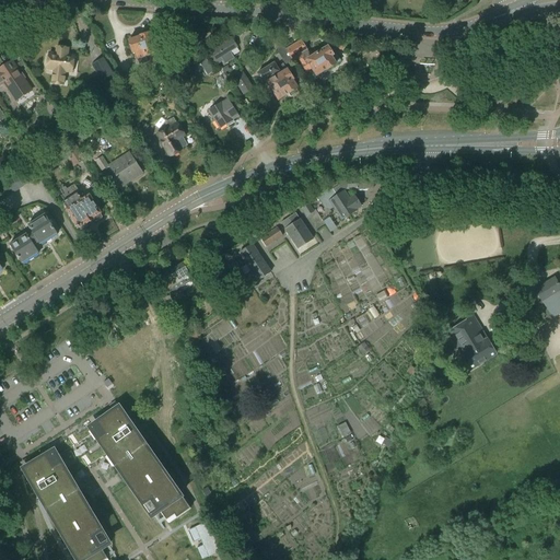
[(140,37),(129,41),(132,54),(135,54),(137,60),(138,60),(139,66),(148,62),(146,57),(155,54),(155,51),(160,50),(166,48),(162,32),(155,34),(150,35),(150,34),(140,37)]
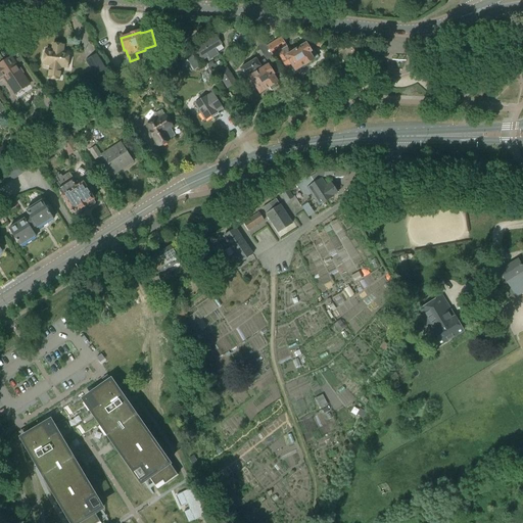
[(216,35),(195,47),(203,60),(208,57),(210,60),(219,55),(216,49),(222,45),(216,35)]
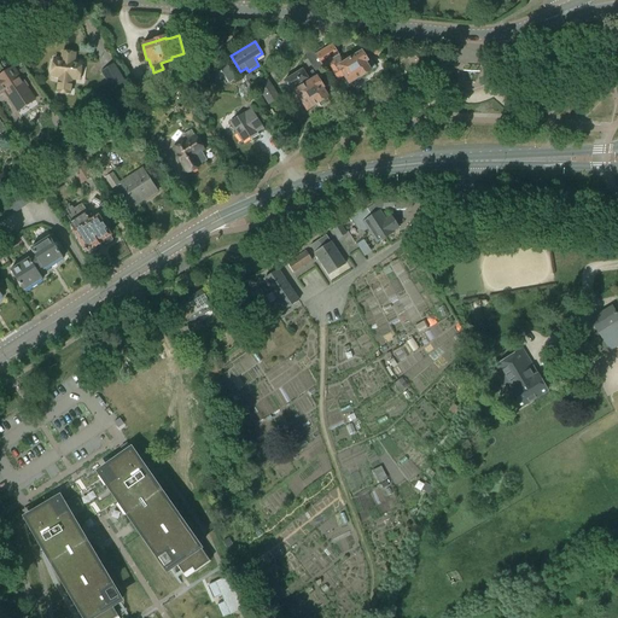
[(332,45),(316,56),(324,68),(330,64),(338,80),(344,76),(349,83),(375,68),(371,59),(367,62),(362,52),(339,66),(334,58),(339,56),(332,45)]
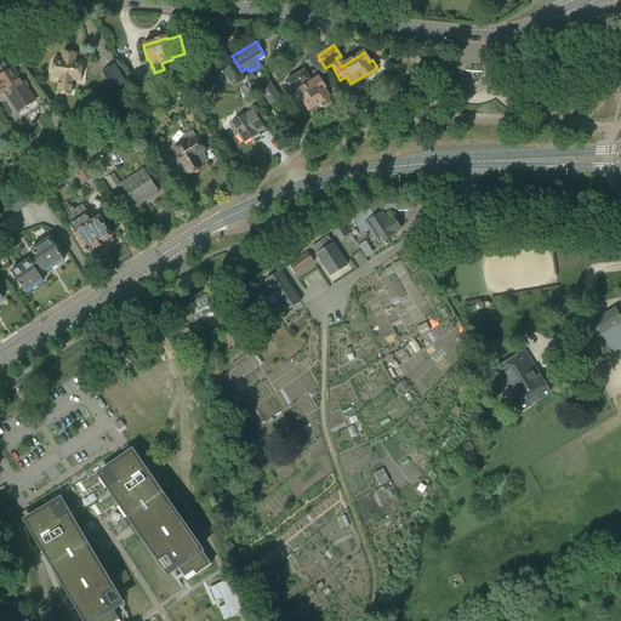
[(314,50),(307,55),(318,73),(325,68),(318,56),(314,50)]
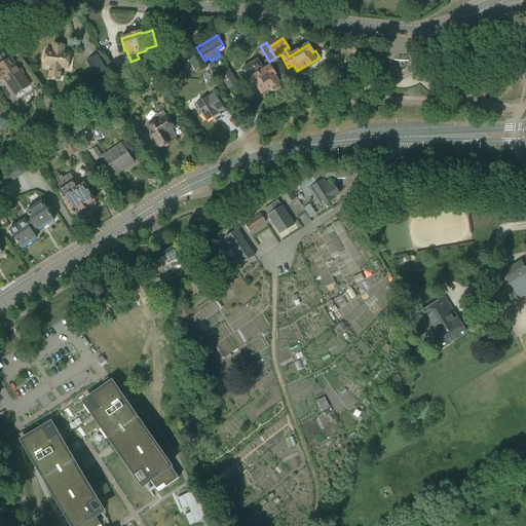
[(44,65),(50,66),(48,79),(60,80),(62,68),(68,68),(70,52),(64,52),(64,46),(52,45),(52,50),(46,49),(44,65)]
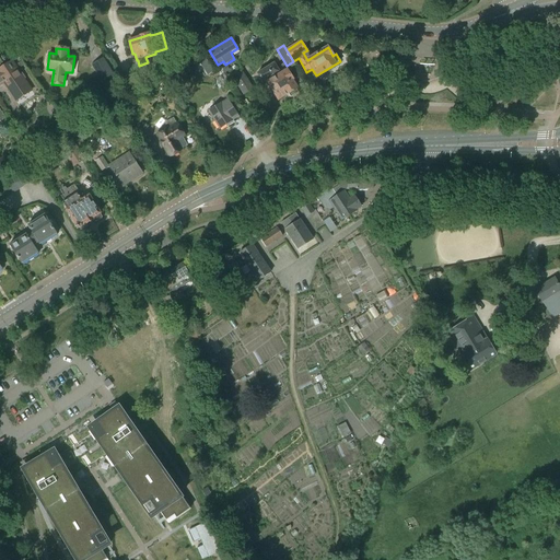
[(106,59),(96,66),(107,83),(118,78),(106,59)]
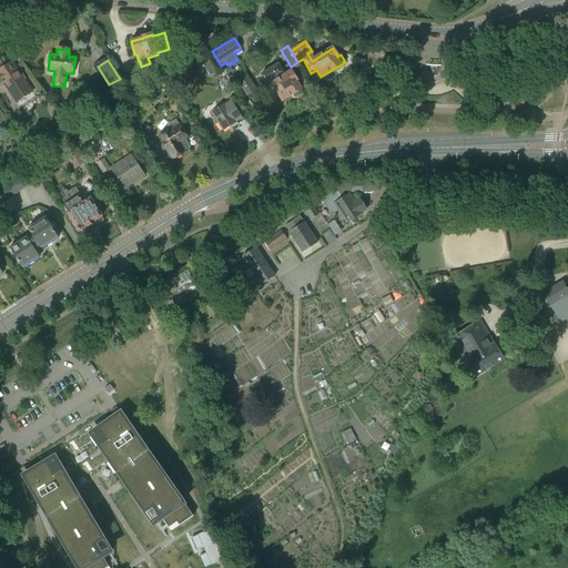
[(209,60),(203,63),(211,75),(216,72),(209,60)]
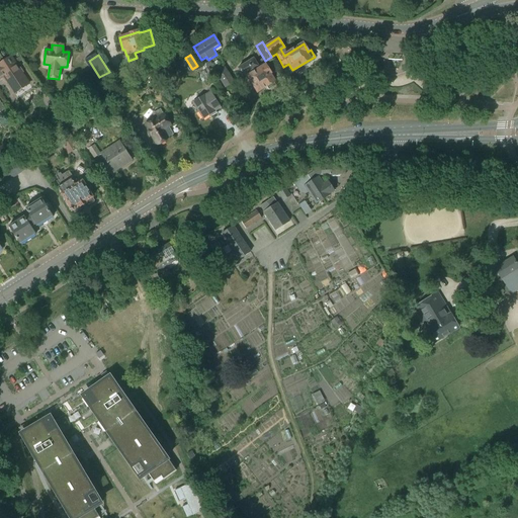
[(7,85),(11,91),(12,90),(14,93),(29,84),(11,57),(0,63),(0,78),(3,76),(8,84),(7,85)]
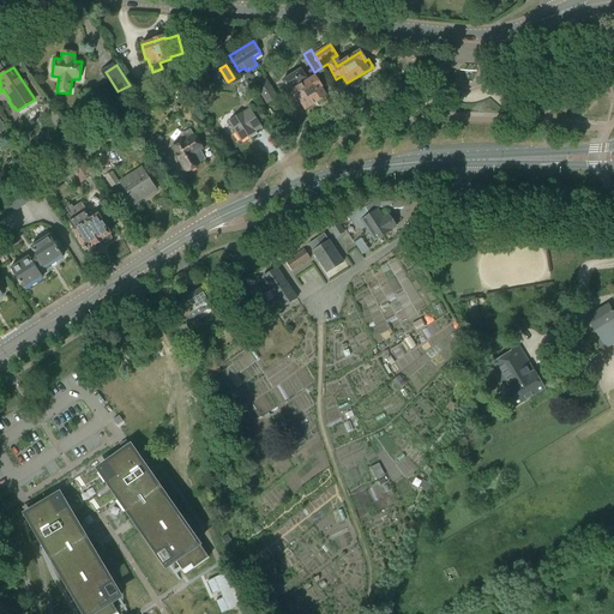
[(294,90),(293,91),(305,110),(314,104),(317,109),(329,102),(320,89),(321,88),(311,72),(305,76),(301,70),(282,82),(288,91),(293,89),(294,90)]
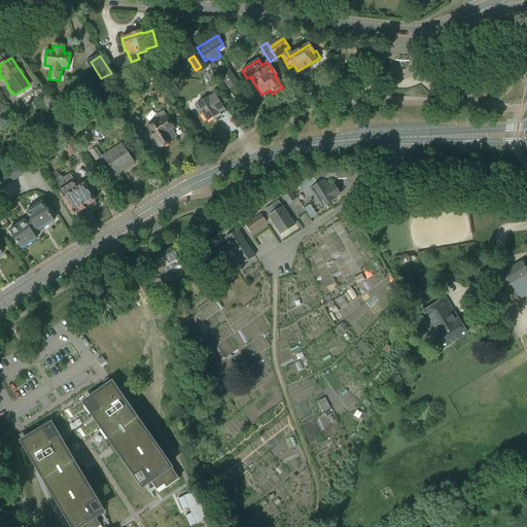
[(216,70),(229,90),(239,83),(226,65),(216,70)]
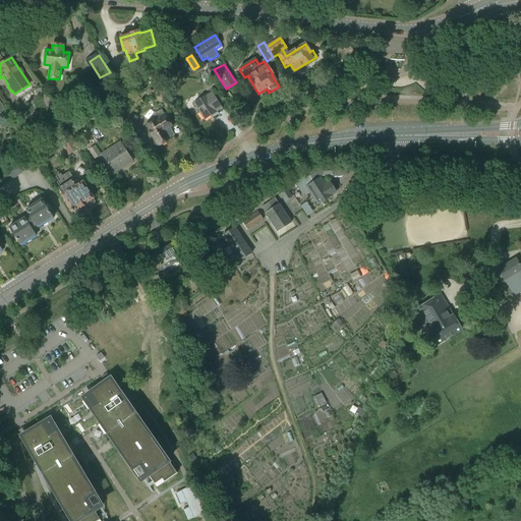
[(116,74),(124,88),(134,81),(131,76),(128,77),(123,69),(116,74)]
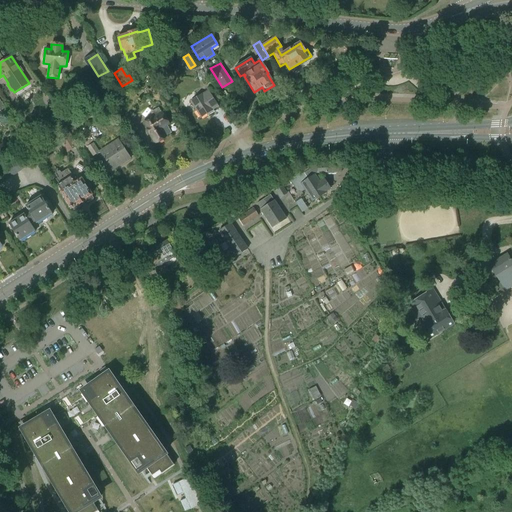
[(204,68),(197,72),(202,80),(209,76),(204,68)]
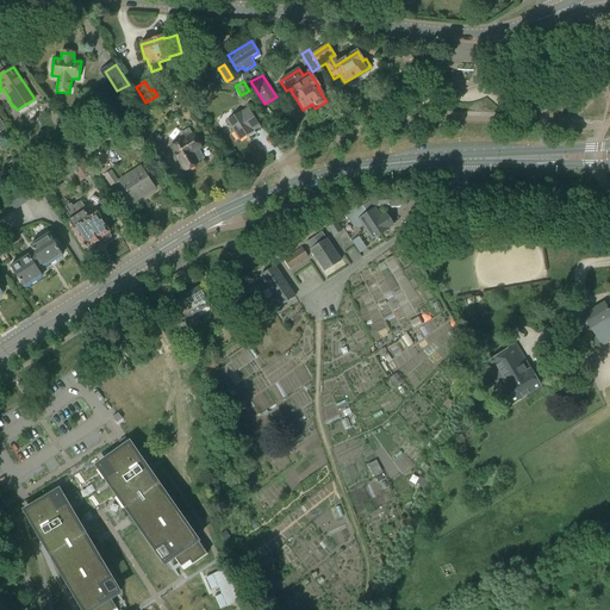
[(527,105),(531,111),(546,103),(541,95),(527,105)]
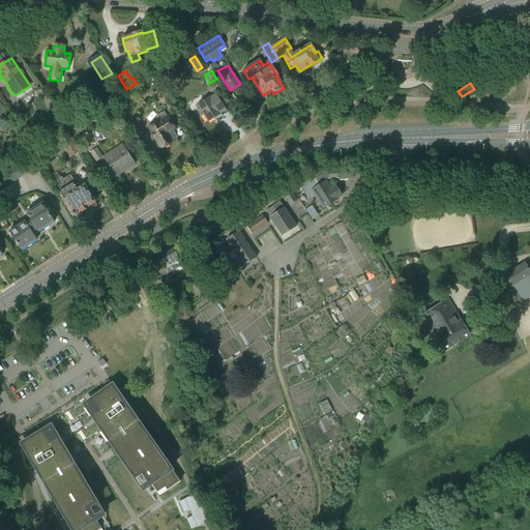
[(226,111),(215,94),(197,106),(208,122),(213,118),(215,120),(227,113),(226,111)]
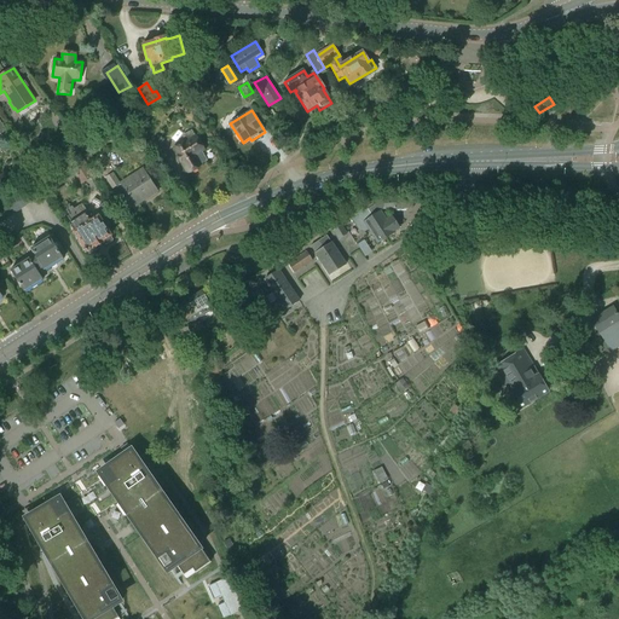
[(178,156),(181,162),(187,172),(190,171),(190,172),(194,172),(197,169),(198,167),(197,166),(200,165),(206,160),(201,151),(204,150),(196,137),(195,137),(194,134),(185,139),(186,143),(174,150),(178,156)]
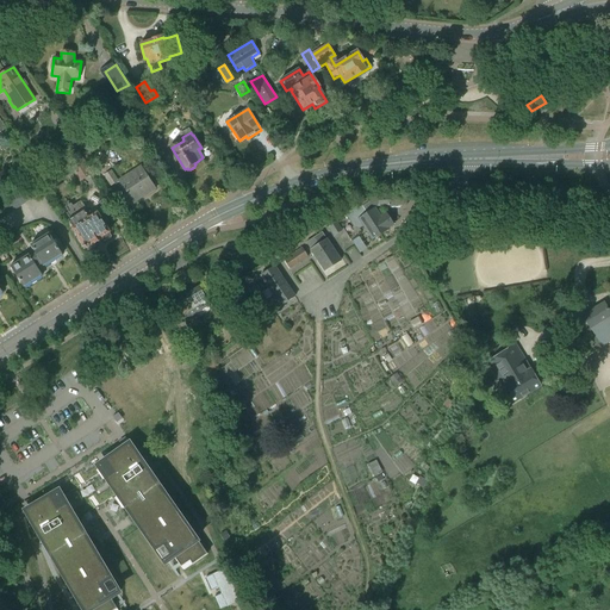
[(148,144),(155,159),(166,151),(157,138),(148,144)]
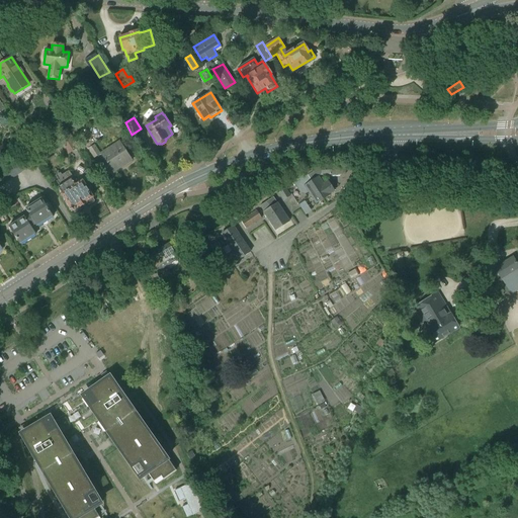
[(69,128),(74,136),(78,133),(73,125),(69,128)]
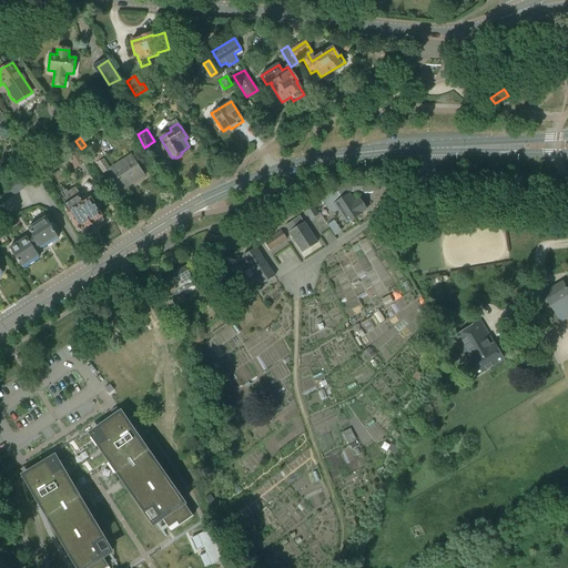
[(61,149),(74,170),(87,162),(73,141),(61,149)]
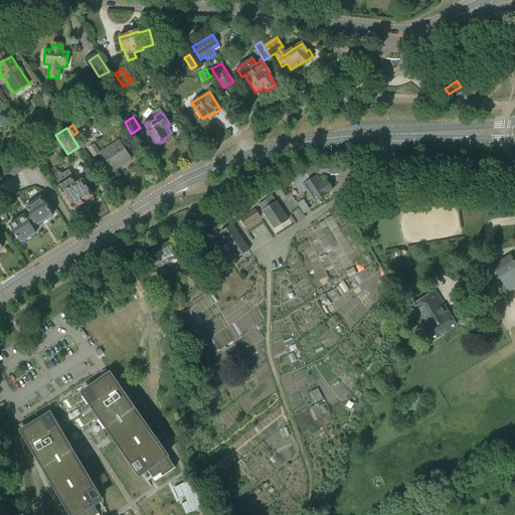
[(102,152),(114,171),(131,160),(119,141),(102,152)]
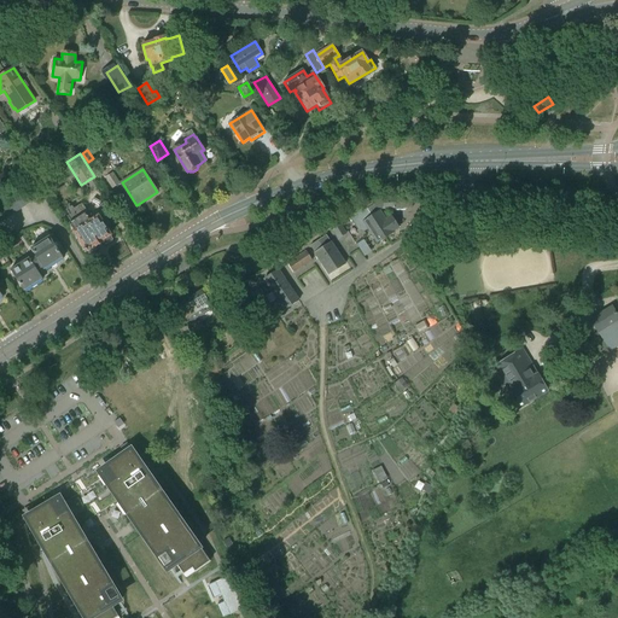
[(114,173),(105,178),(112,190),(121,184),(114,173)]
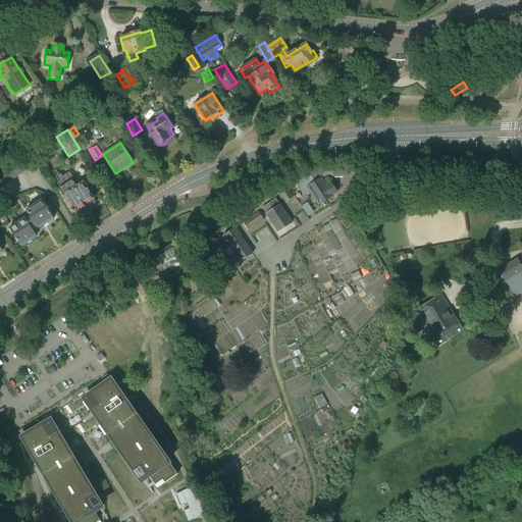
[(30,153),(24,156),(32,167),(37,163),(30,153)]
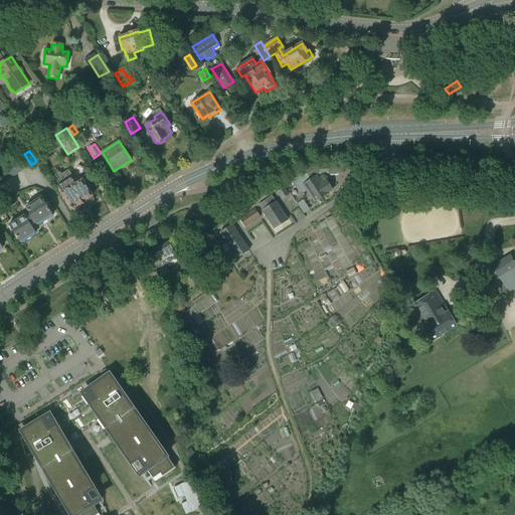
[(31,165),(24,154),(19,158),(26,168),(31,165)]
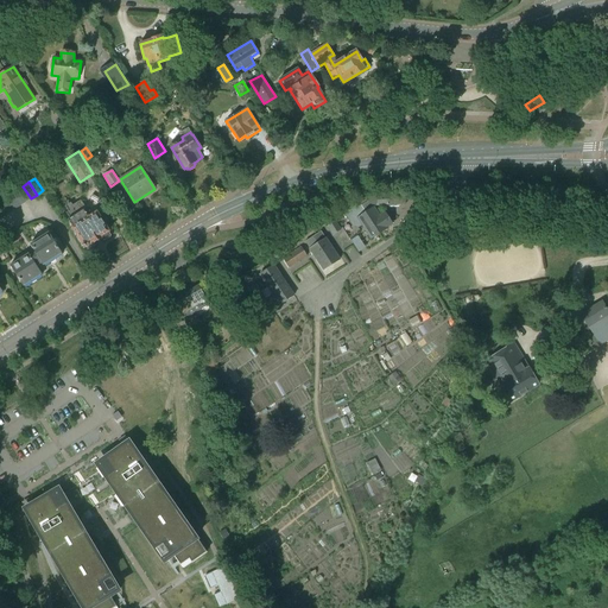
[(23,187),(17,190),(25,203),(31,198),(23,187)]
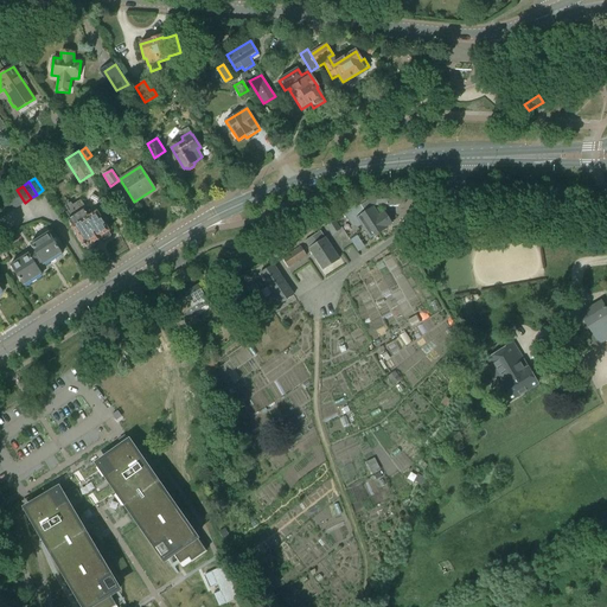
[(17,190),(11,195),(19,206),(25,203),(17,190)]
